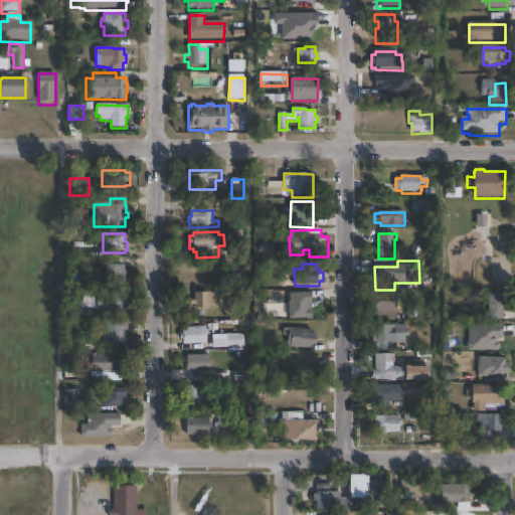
[(125,267),(125,272),(126,272),(126,277),(125,277),(125,286),(106,286),(107,267),(125,267)]
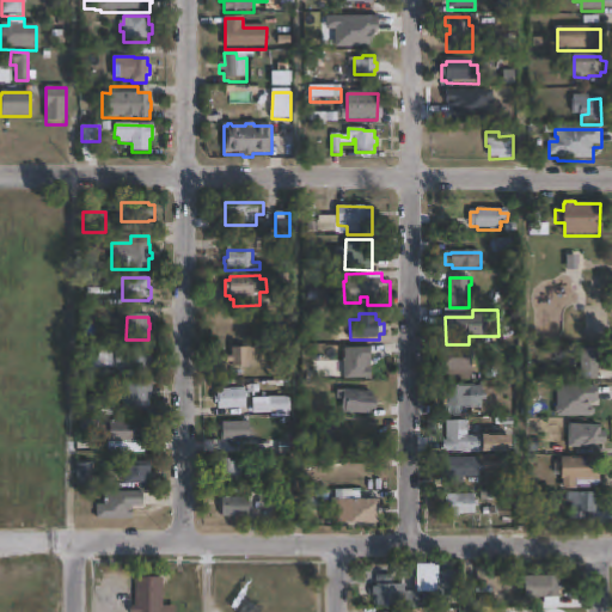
[(148,348),(148,365),(153,365),(153,371),(115,371),(115,368),(101,368),(99,379),(80,379),(81,359),(99,359),(99,348),(115,349),(115,347),(148,348)]
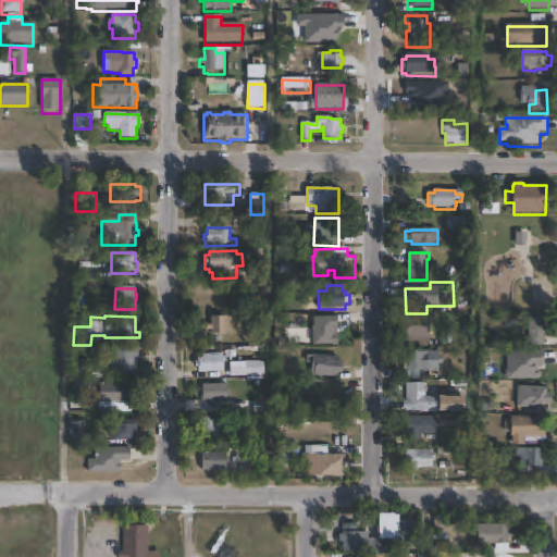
[(232,324),(233,333),(211,334),(211,331),(207,331),(207,325),(211,325),(211,318),(242,317),(242,323),(232,324)]
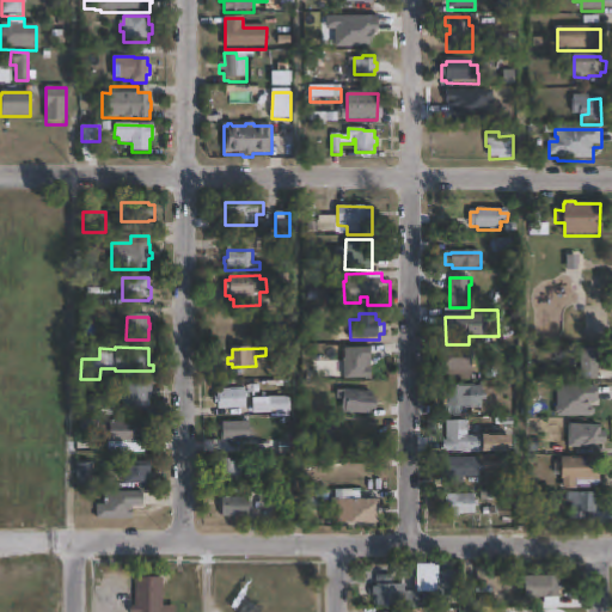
[(473,381),(440,381),(441,348),(473,348),(473,381)]
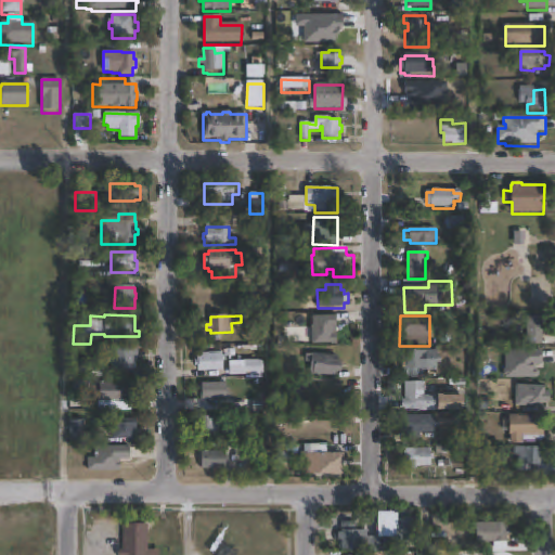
[(334,327),(334,334),(336,334),(337,344),(312,345),(312,317),(336,317),(336,327),(334,327)]
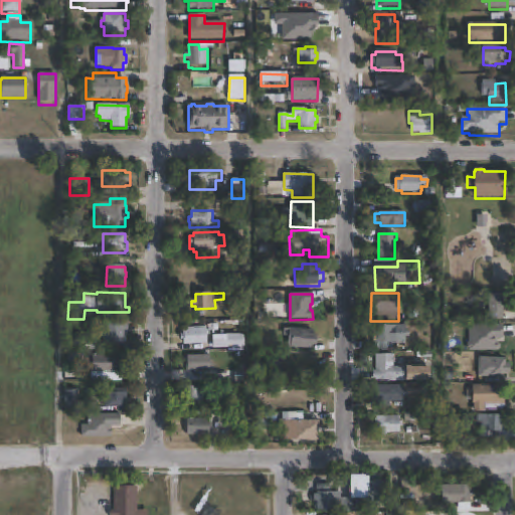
[(504,295),(504,307),(506,307),(506,312),(504,312),(504,321),(489,321),(489,296),(504,295)]
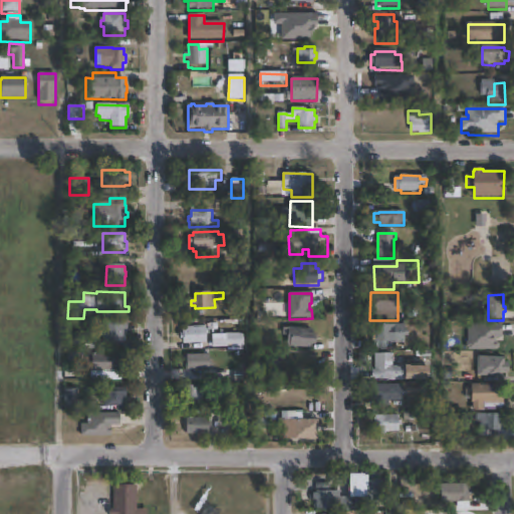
[(123,323),(123,324),(127,324),(127,333),(124,333),(124,344),(103,344),(103,323),(123,323)]
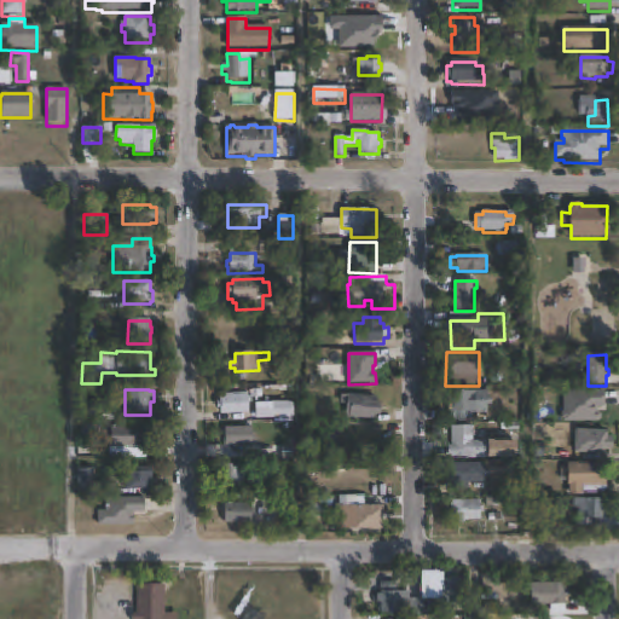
[(489,391),(489,399),(492,398),(492,405),(487,405),(487,414),(453,414),(453,420),(441,420),(441,398),(453,398),(453,392),(489,391)]
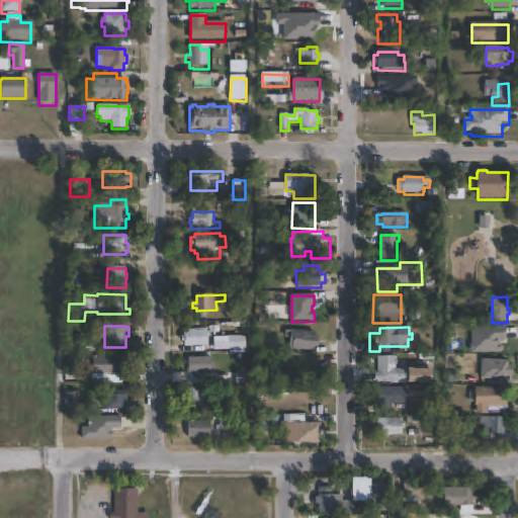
[(509,328),(509,342),(503,342),(503,348),(507,348),(507,354),(472,354),(473,327),(509,328)]
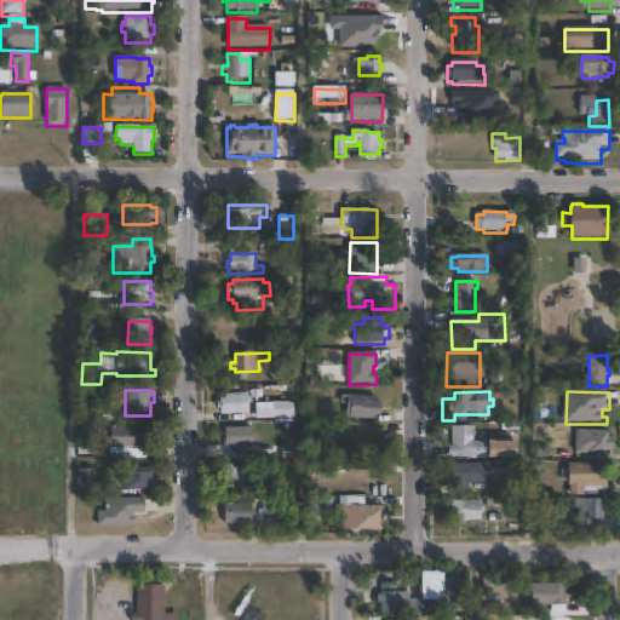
[(248,395),(248,397),(251,397),(251,403),(250,403),(250,414),(222,415),(222,411),(218,411),(217,403),(220,402),(220,396),(248,395)]
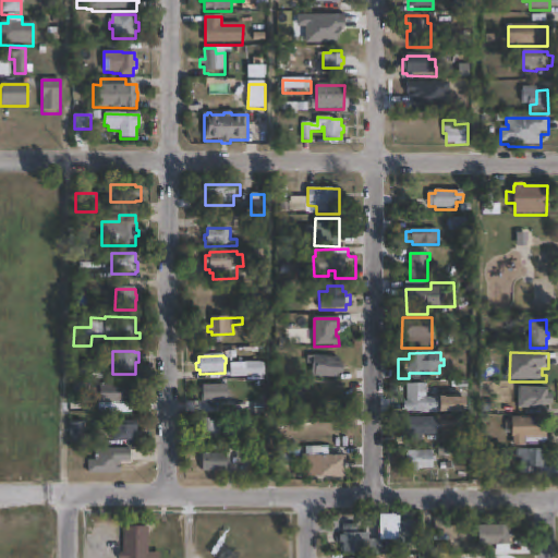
[(344,364),(343,379),(312,377),(313,356),(340,359),(340,363),(344,364)]
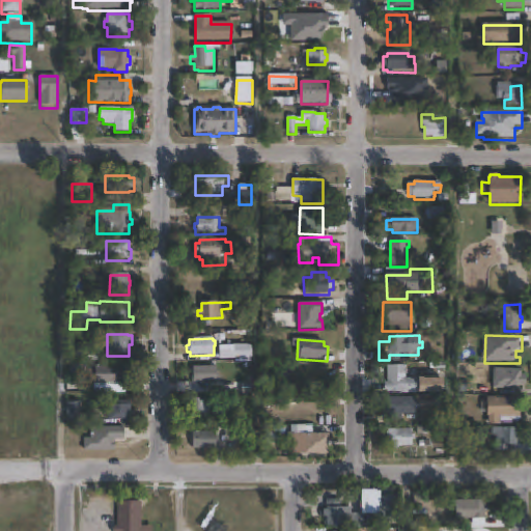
[(83,345),(83,362),(70,362),(70,345),(83,345)]
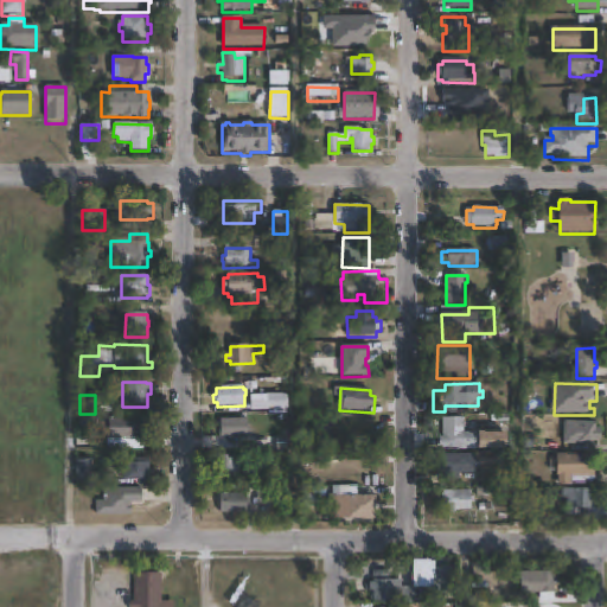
[(286,395),(286,396),(289,396),(289,403),(287,403),(286,411),(280,411),(280,416),(267,416),(267,395),(286,395)]
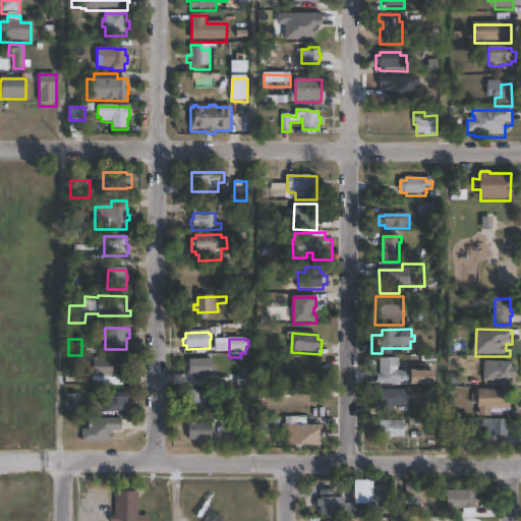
[(124,379),(93,379),(93,360),(124,359),(124,379)]
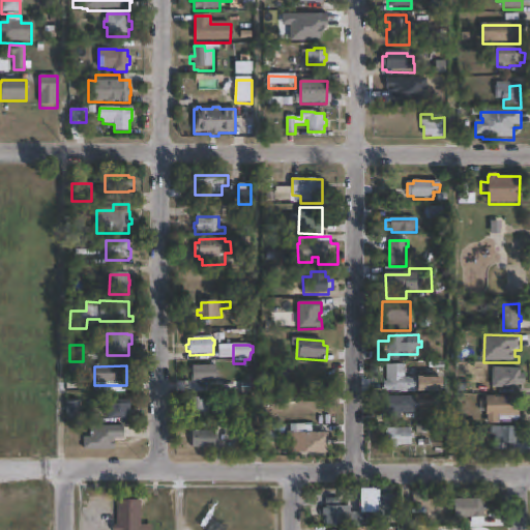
[(406,365),(406,379),(418,379),(418,378),(443,378),(443,392),(384,392),(384,382),(387,382),(387,365),(406,365)]
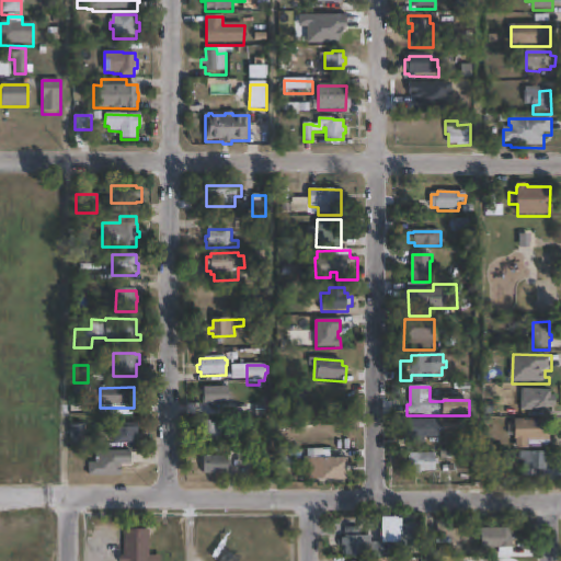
[(229,407),(204,405),(204,388),(229,388),(229,407)]
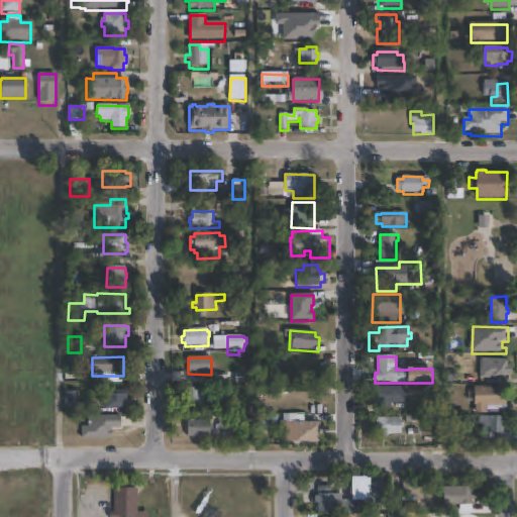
[(513,366),(512,377),(507,376),(507,381),(481,380),(482,358),(508,360),(508,366),(513,366)]
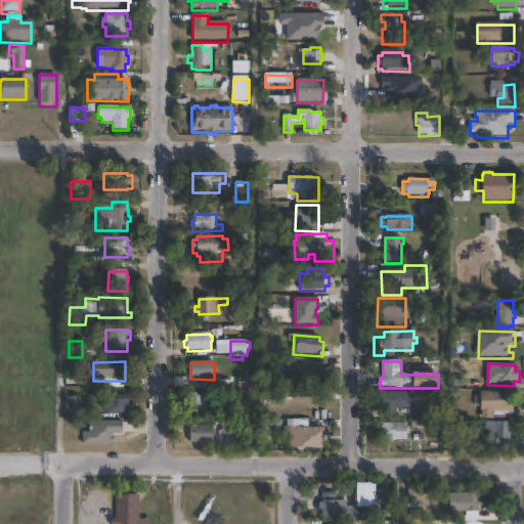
[(201,393),(201,396),(206,396),(207,411),(190,412),(189,393),(201,393)]
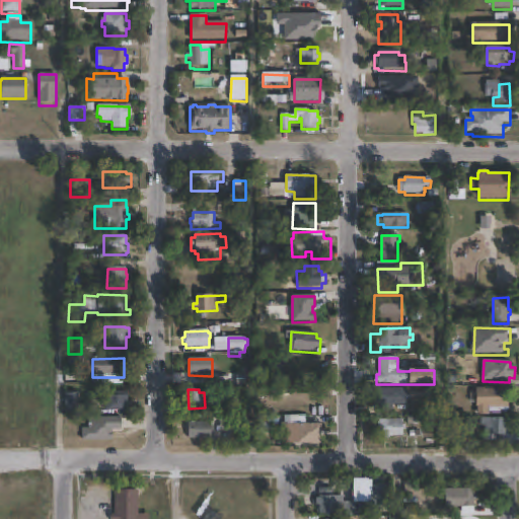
[(393,413),(377,412),(377,389),(406,389),(406,405),(393,405),(393,413)]
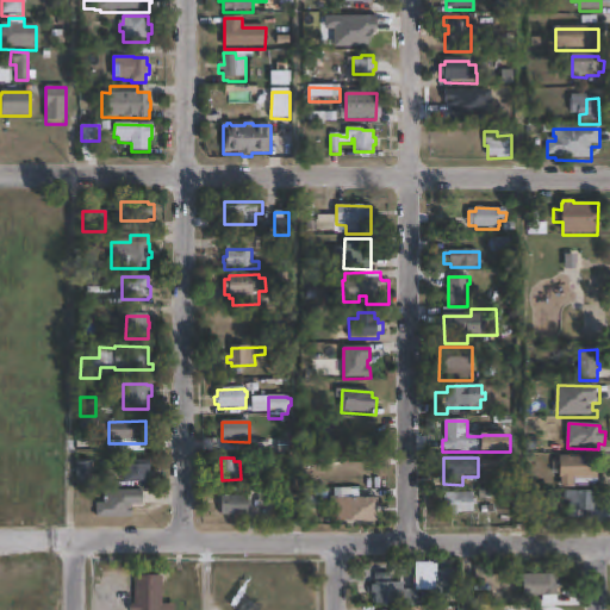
[(592,458),(592,465),(598,465),(598,487),(559,487),(559,485),(562,485),(562,480),(560,480),(560,474),(553,474),(553,462),(560,462),(560,458),(592,458)]
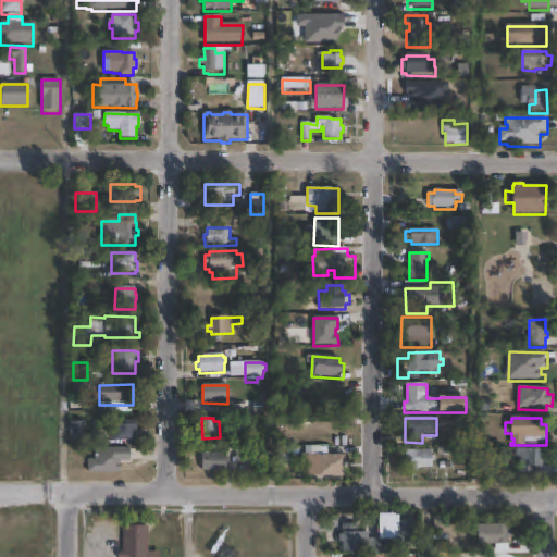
[(136,421),(137,440),(114,441),(113,435),(109,435),(109,430),(113,430),(113,422),(136,421)]
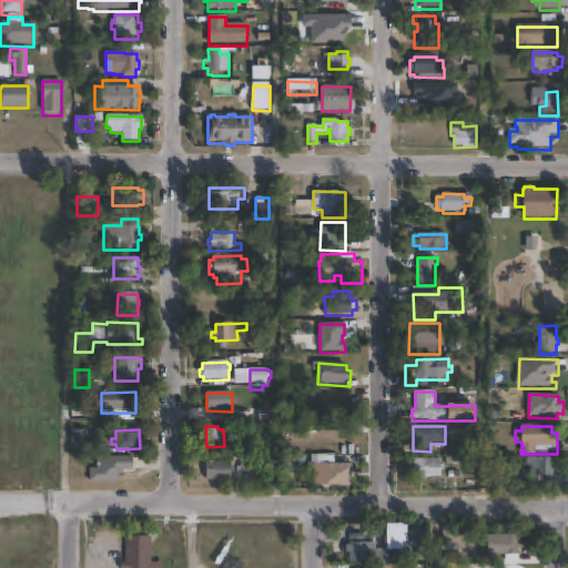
[(85,453),(71,453),(71,430),(85,430),(85,453)]
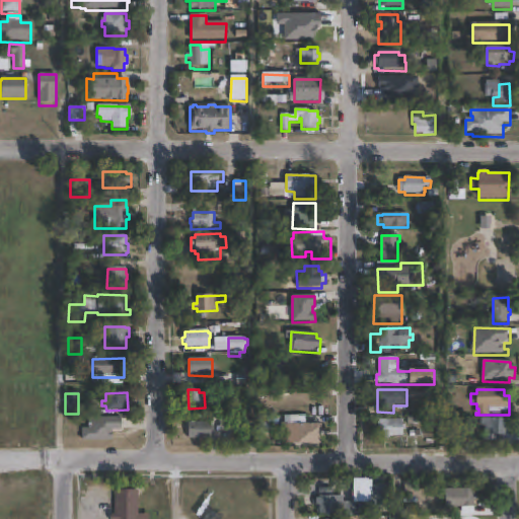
[(306,425),(321,425),(321,445),(284,444),(284,424),(290,425),(290,417),(306,418),(306,425)]
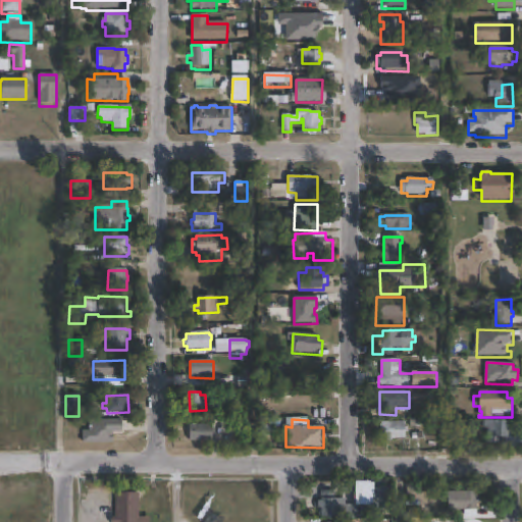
[(112,444),(83,444),(83,431),(90,431),(90,421),(122,421),(122,433),(112,433),(112,444)]
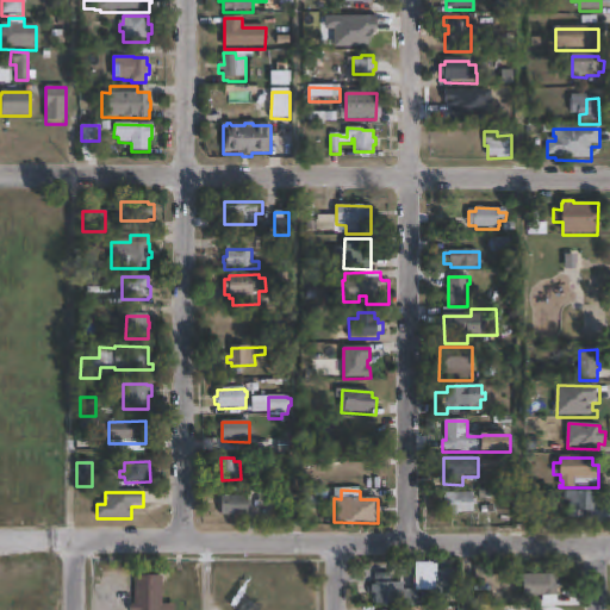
[(609,511),(609,526),(593,526),(593,522),(570,521),(571,512),(572,512),(572,493),(596,493),(595,499),(599,499),(598,511),(609,511)]
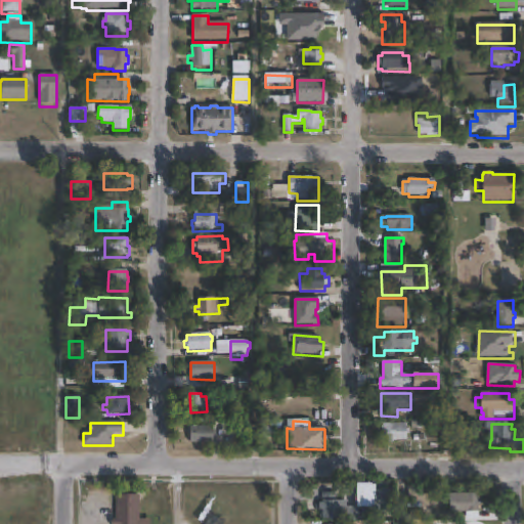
[(394,441),(394,444),(388,444),(388,441),(383,441),(383,425),(407,425),(407,441),(394,441)]
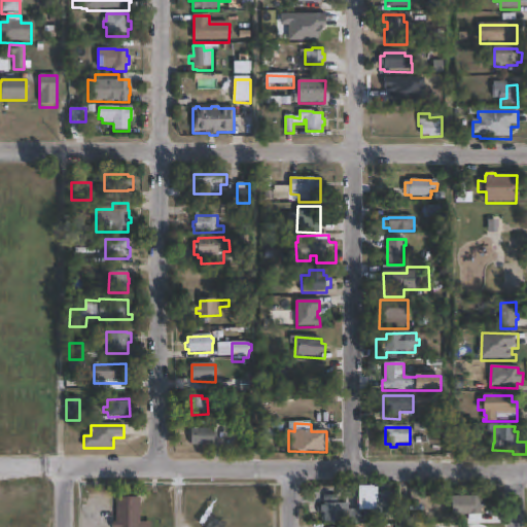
[(214,429),(214,446),(190,446),(190,440),(188,440),(188,431),(190,431),(190,430),(214,429)]
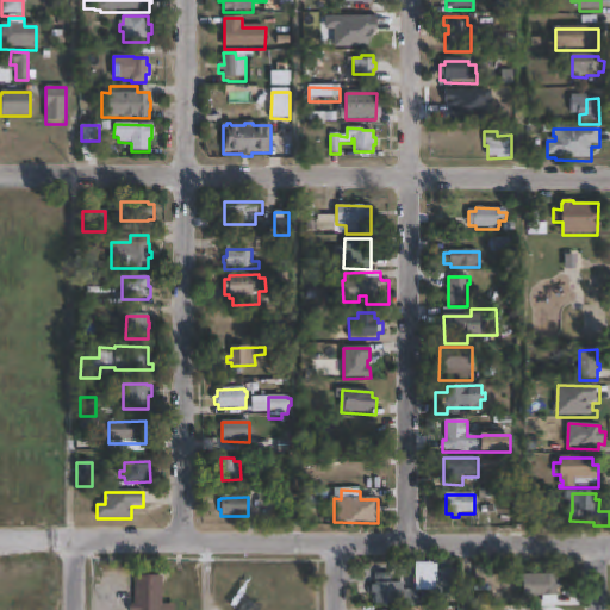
[(455,596),(436,596),(436,572),(455,573),(455,596)]
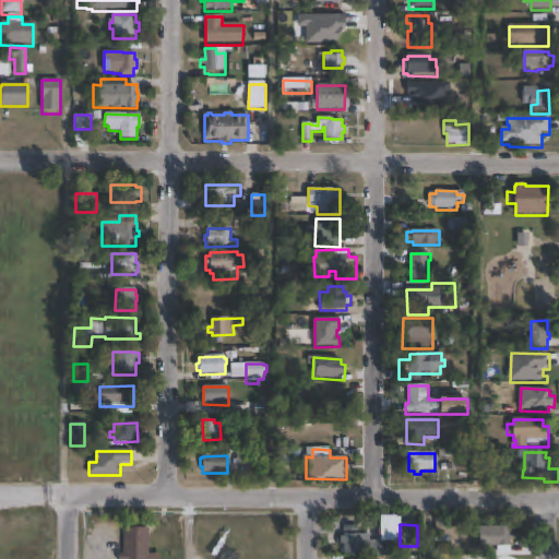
[(359,528),(359,535),(369,535),(368,556),(345,556),(345,545),(341,545),(341,533),(345,533),(345,527),(359,528)]
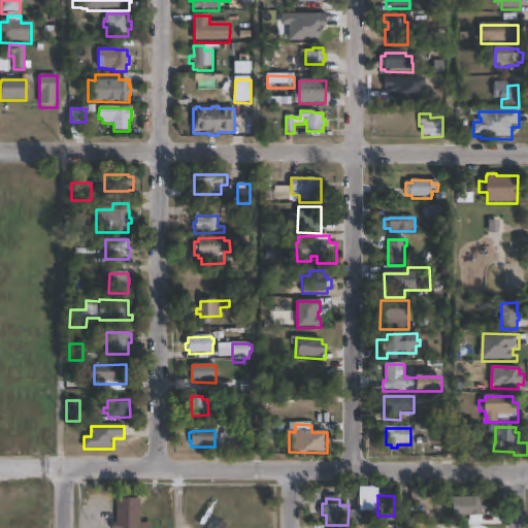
[(483,518),(453,518),(453,498),(483,498),(483,518)]
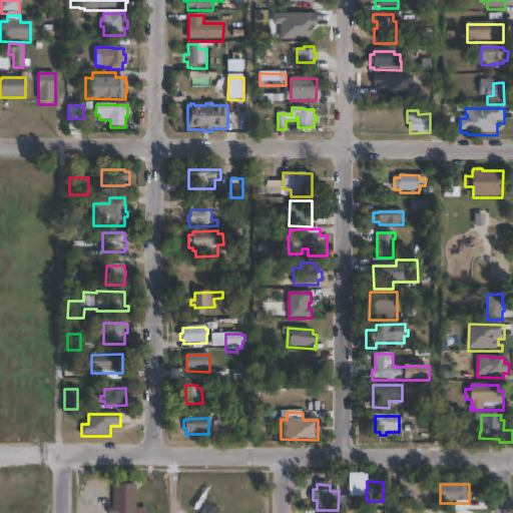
[(136,486),(136,510),(144,510),(144,512),(109,512),(109,509),(112,509),(112,486),(136,486)]
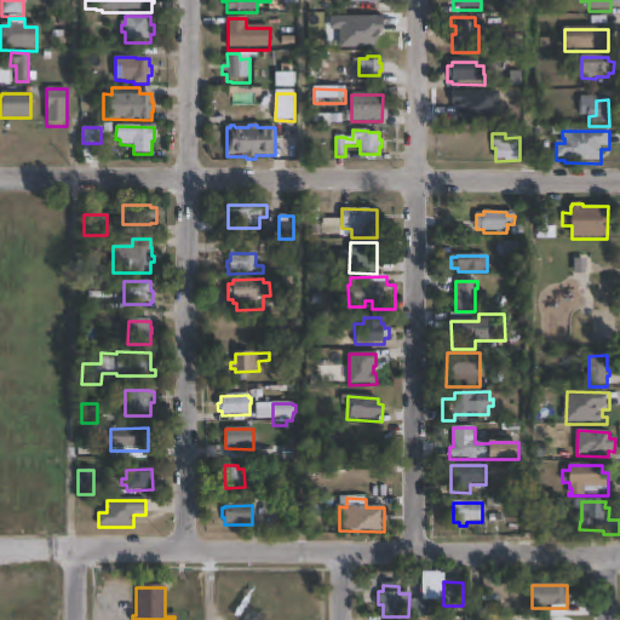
[(503,596),(503,615),(483,614),(484,596),(503,596)]
